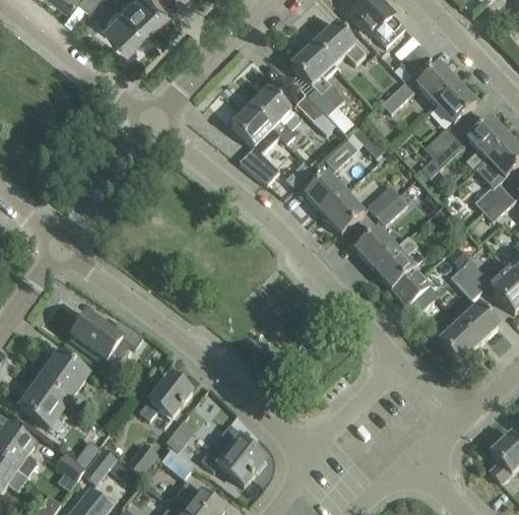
[(145,21),(126,0),(124,0),(104,18),(126,43),(139,29),(138,28),(145,21)]
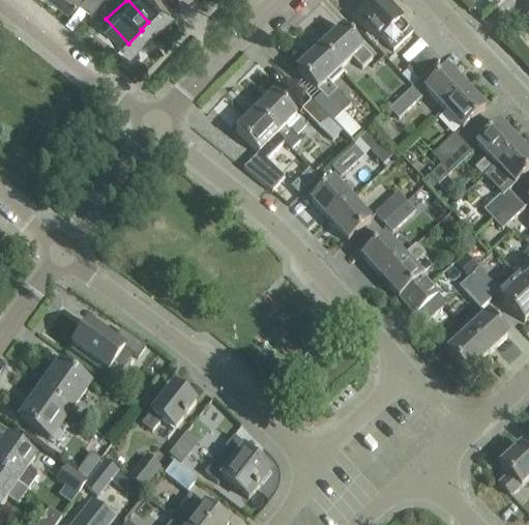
[(128,0),(148,22),(154,17),(155,18),(170,4),(166,0),(128,0)]
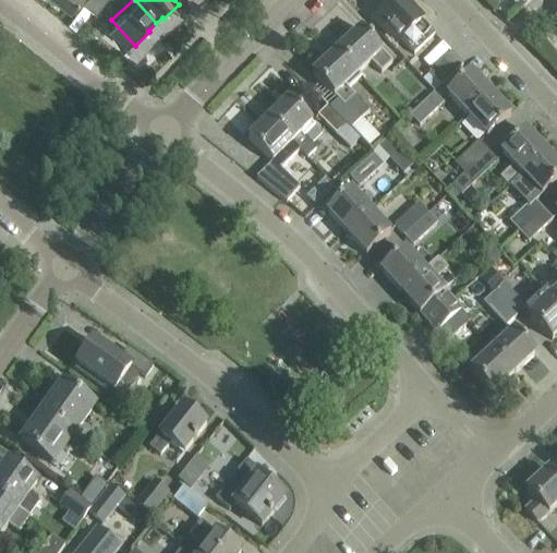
[(401,37),(413,50),(434,31),(422,17),(422,16),(407,0),(386,0),(376,10),(401,37)]
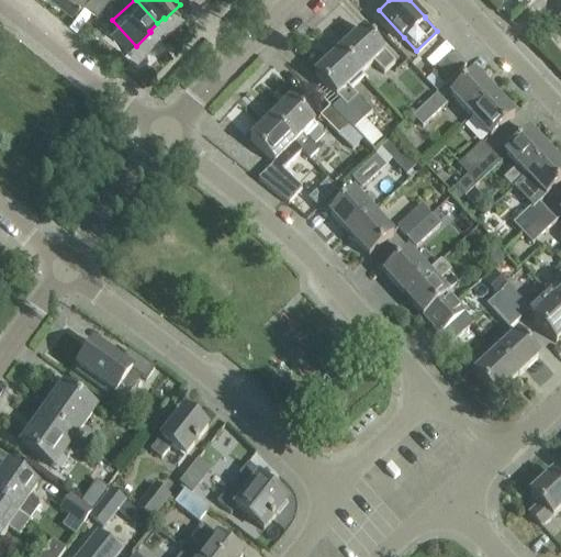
[(363,24),(338,47),(362,74),(362,73),(360,69),(372,58),(383,69),(394,59),(383,47),(384,47),(363,24)]
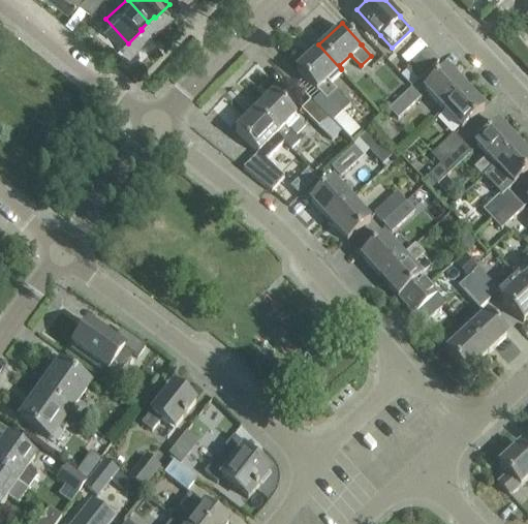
[(341,69),(318,44),(296,66),(315,87),(316,87),(319,91),(312,98),(332,119),(349,102),(329,81),(341,69)]
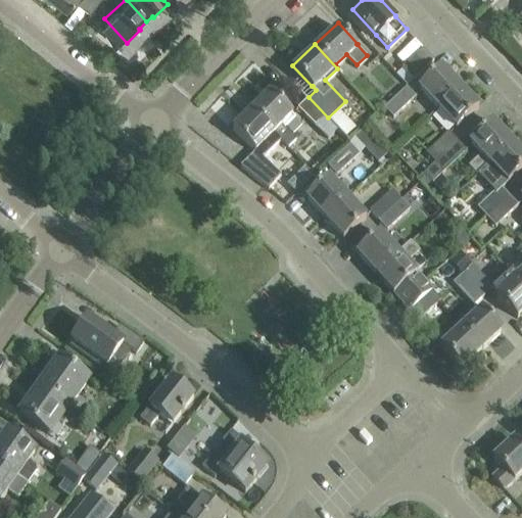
[(422,45),(401,64),(413,76),(433,56),(422,45)]
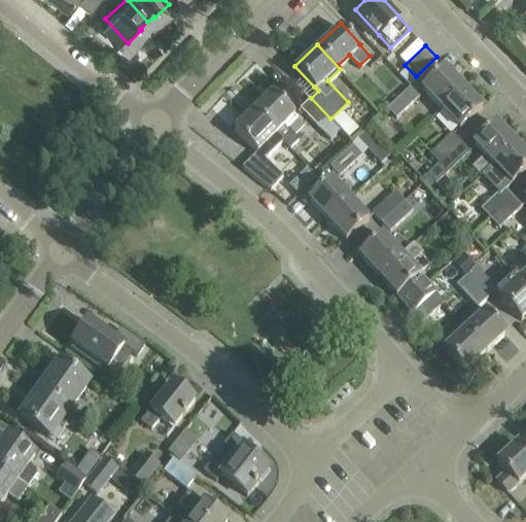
[(422,85),(441,105),(463,84),(444,64),(422,85)]
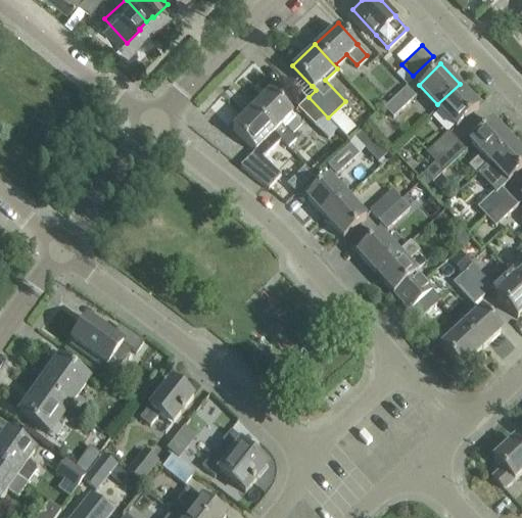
[(385,104),(393,113),(415,93),(407,84),(385,104)]
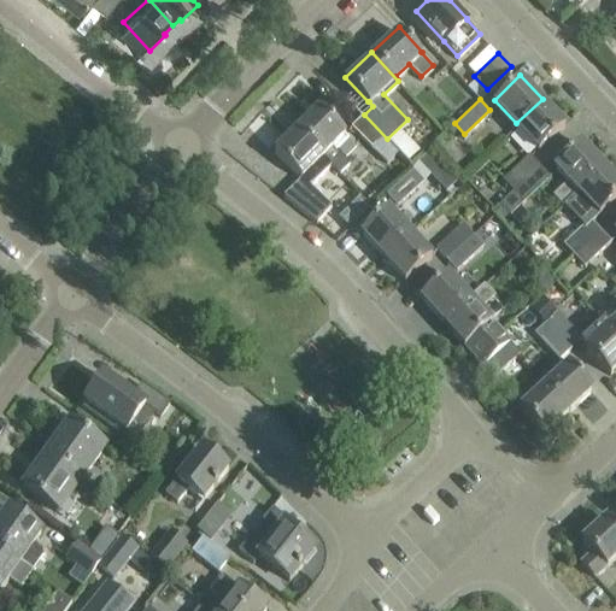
[(543,99),(516,123),(538,147),(564,122),(543,99)]
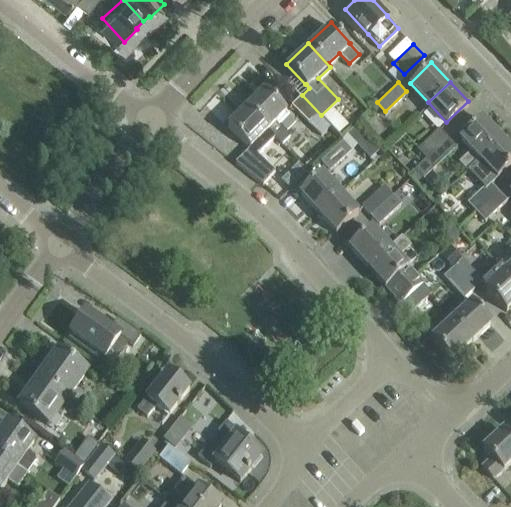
[(254,96),(245,105),(268,128),(269,128),(275,134),(282,141),(290,132),(279,121),(289,111),(264,86),(262,88),(264,89),(255,97),(254,96)]
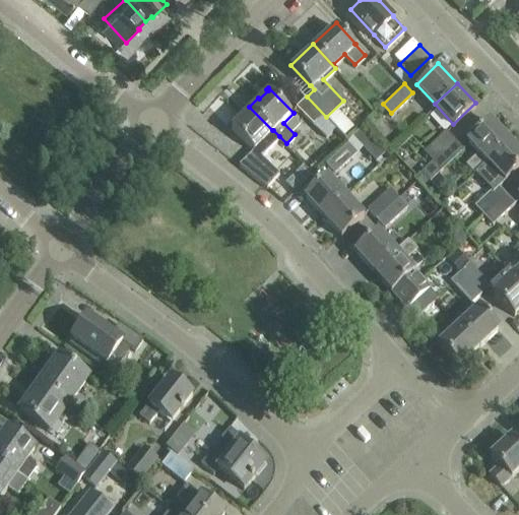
[(322,114),(306,95),(297,105),(314,122),(322,114)]
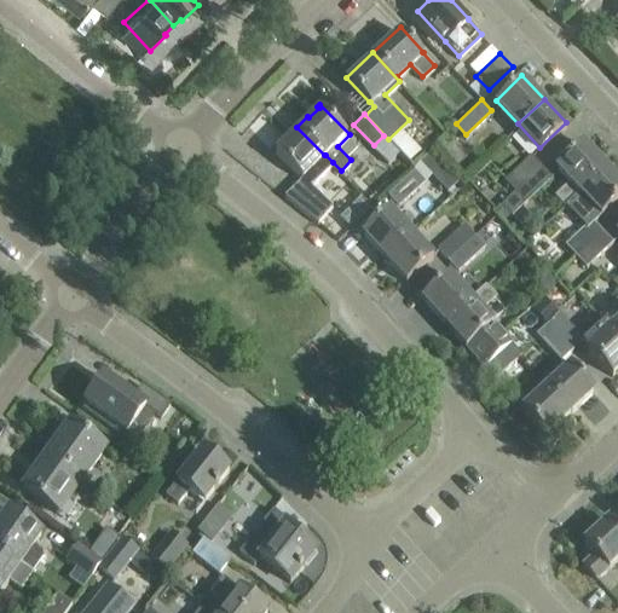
[(276,148),(275,149),(301,175),(284,192),(321,221),(333,206),(311,184),(333,162),(325,155),(324,155),(296,127),(287,137),(288,138),(278,149),(276,148)]
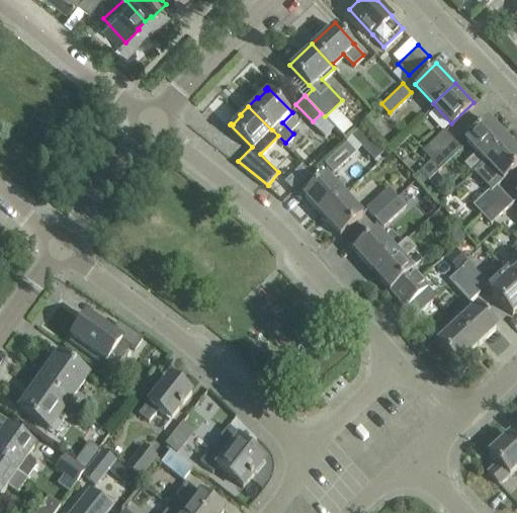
[(331,119),(343,132),(352,122),(340,110),(331,119)]
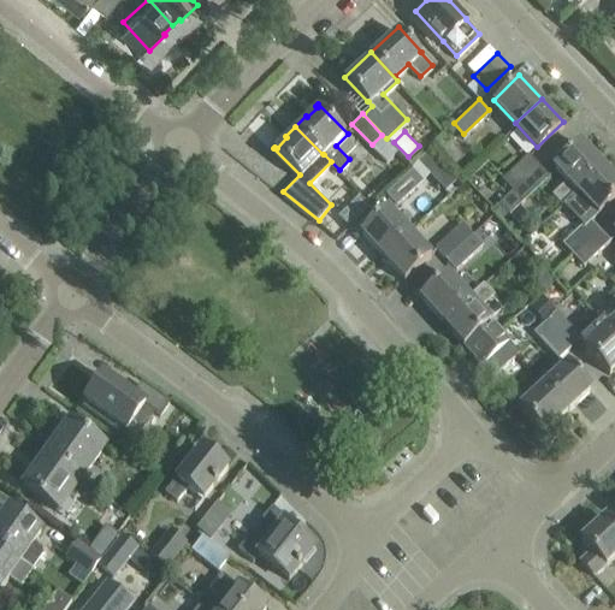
[(382,135),(372,144),(386,160),(397,150),(386,138),(382,135)]
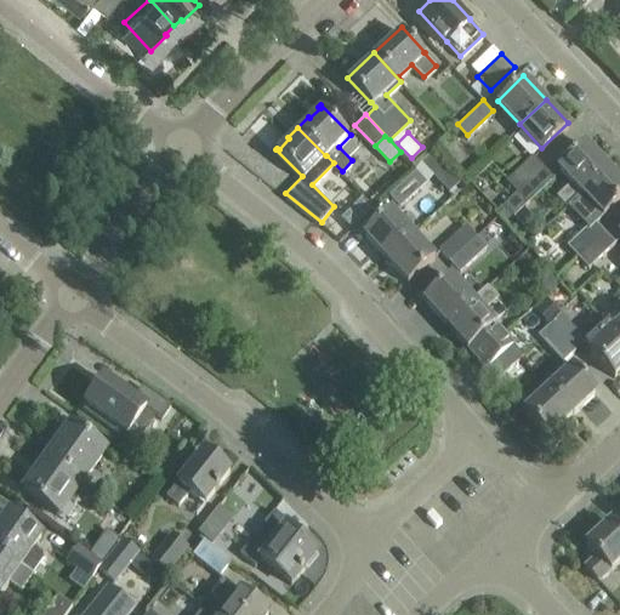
[(566,203),(580,189),(607,164),(585,141),(558,165),(570,178),(556,192),(566,203)]
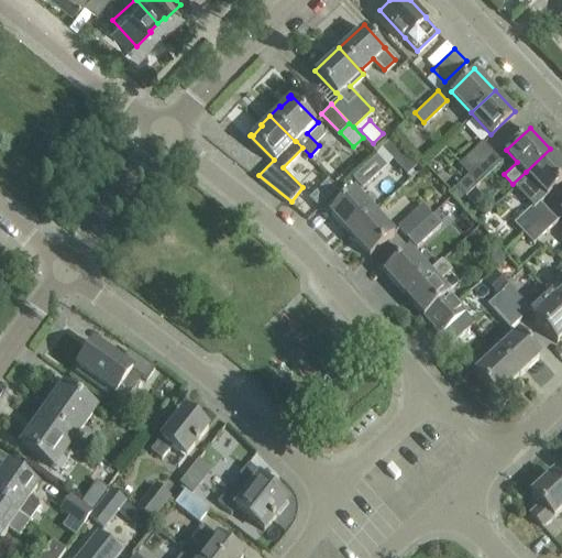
[(455,182),(455,183),(492,148),(483,138),(459,161),(467,170),(455,182)]
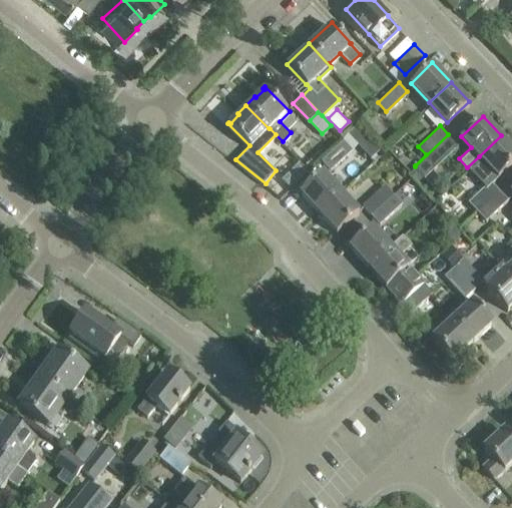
[(448,134),(415,166),(424,175),(457,144),(448,134)]
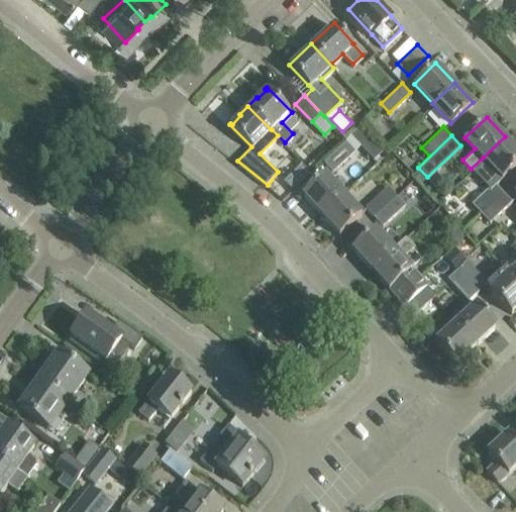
[(483,158),(471,169),(487,186),(489,188),(496,182),(501,177),(509,170),(515,163),(515,147),(505,136),(483,158)]
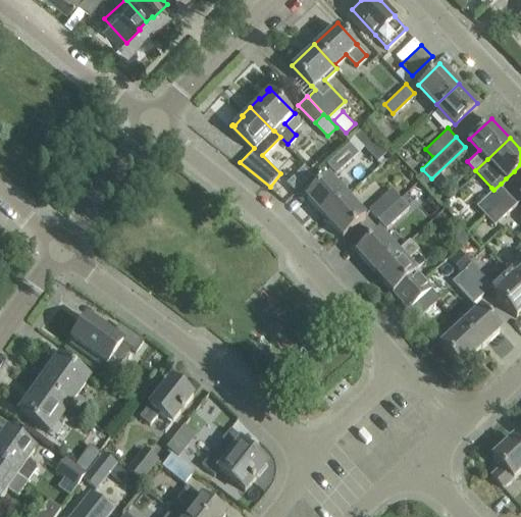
[(327,161),(336,172),(360,151),(350,141),(327,161)]
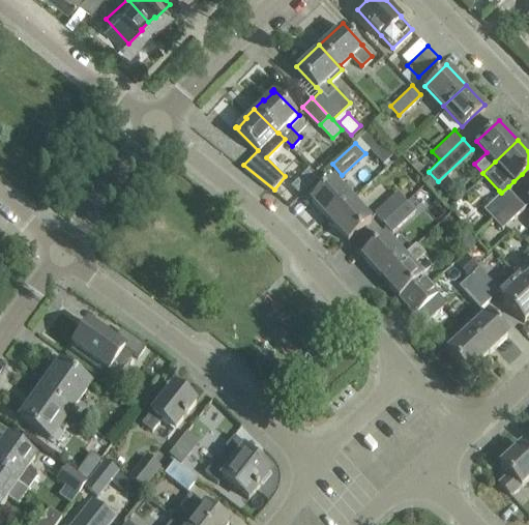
[(382,143),(373,151),(383,162),(392,153),(382,143)]
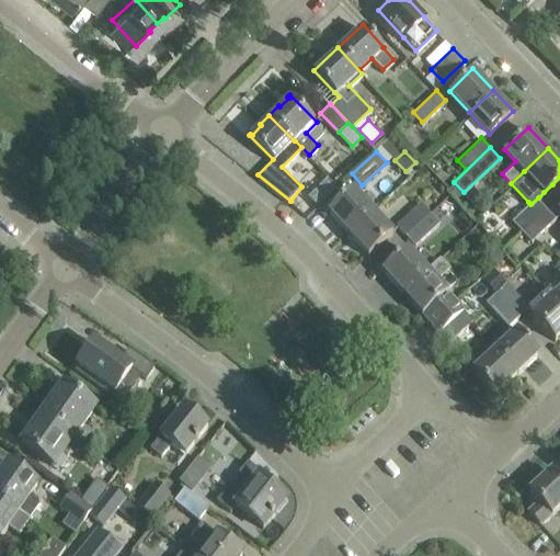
[(328,210),(349,231),(373,210),(352,186),(328,210)]
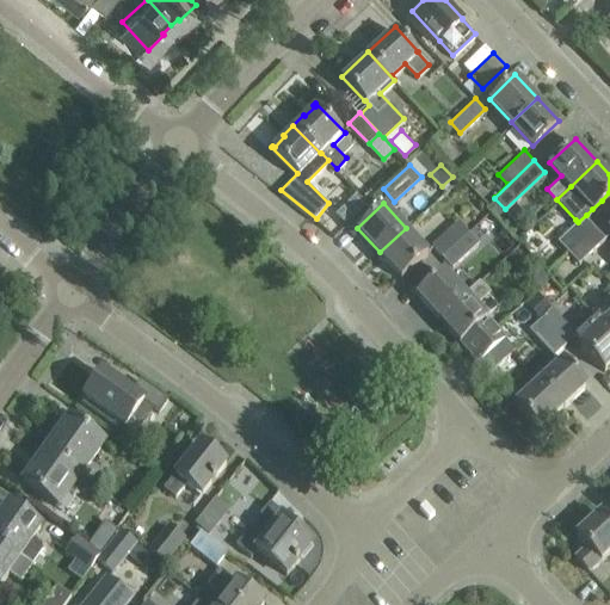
[(575,220),(558,238),(568,248),(595,223),(586,215),(578,222),(575,220)]
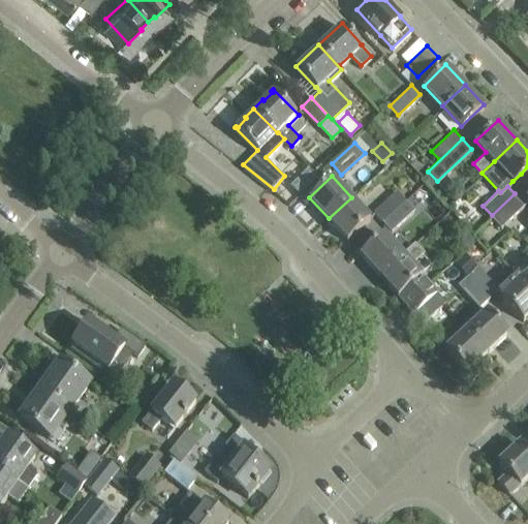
[(374,209),(383,219),(406,197),(397,188),(374,209)]
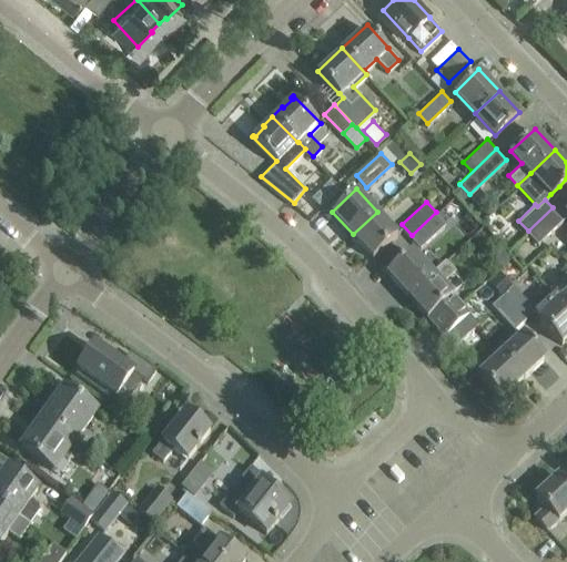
[(553,207),(528,231),(538,242),(563,218),(553,207)]
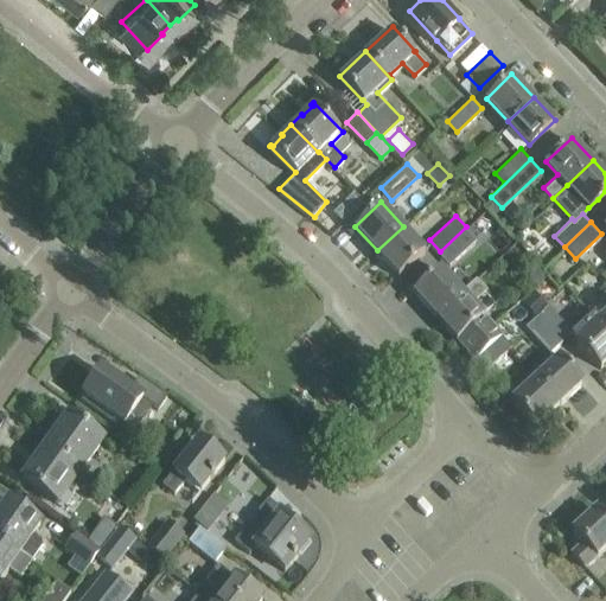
[(403,227),(377,250),(397,273),(423,248),(403,227)]
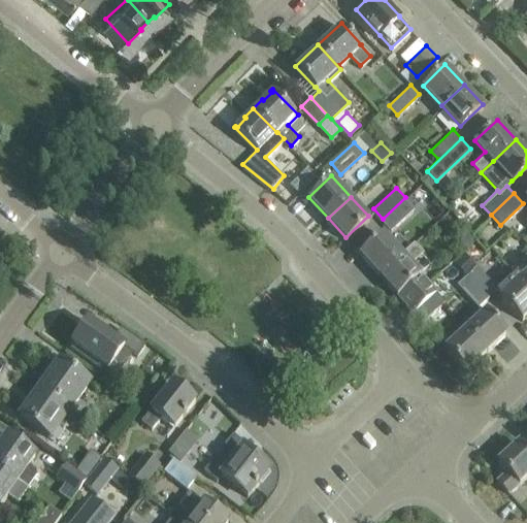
[(405,197),(383,219),(391,228),(415,207),(405,197)]
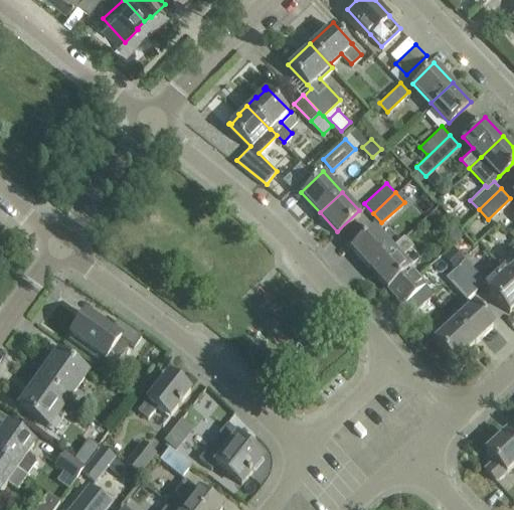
[(351,246),(369,267),(392,245),(373,225),(351,246)]
